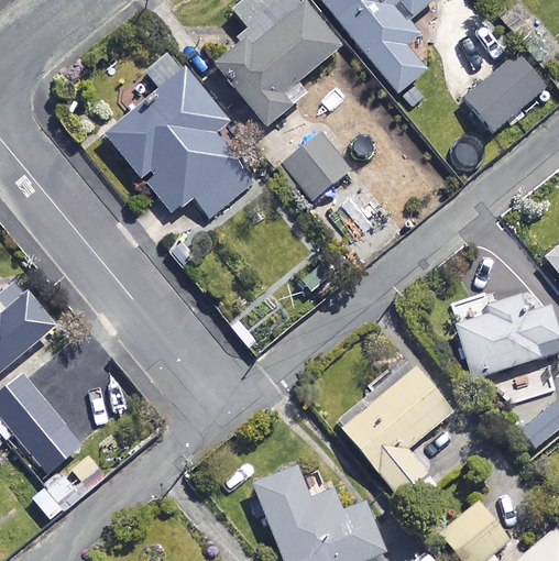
[(242,0),(233,8),(252,30),(215,61),(269,124),(305,95),(296,84),(341,45),(303,0),(242,0)]
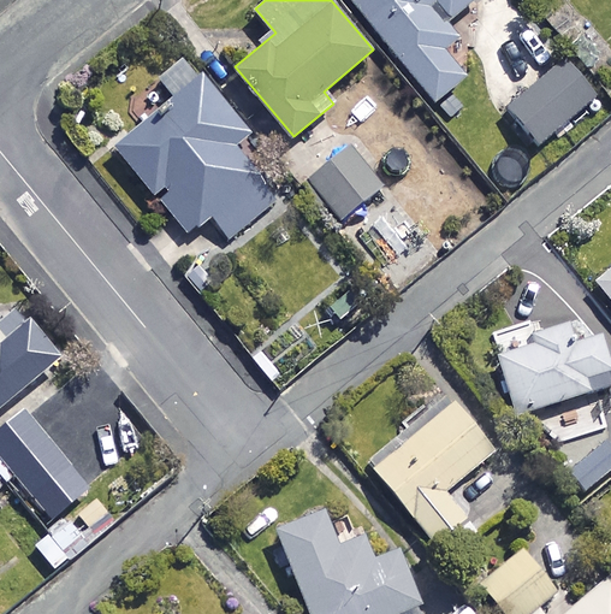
[(469,76),(449,51),(463,40),(449,21),(474,0),(356,0),(434,102),(469,76)]
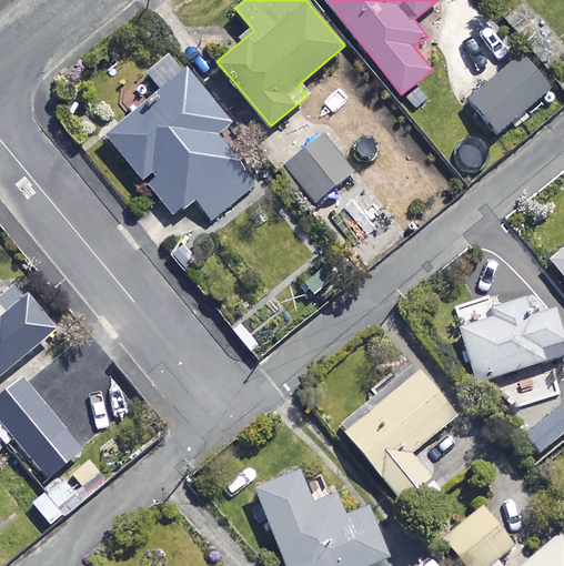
[(534,9),(513,28),(544,63),(563,48),(563,41),(534,9)]
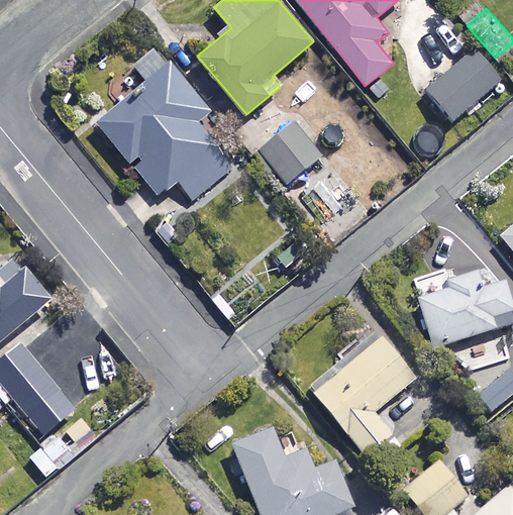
[(133,69),(147,84),(100,125),(161,195),(179,180),(195,199),(232,167),(194,122),(209,109),(157,48),(133,69)]
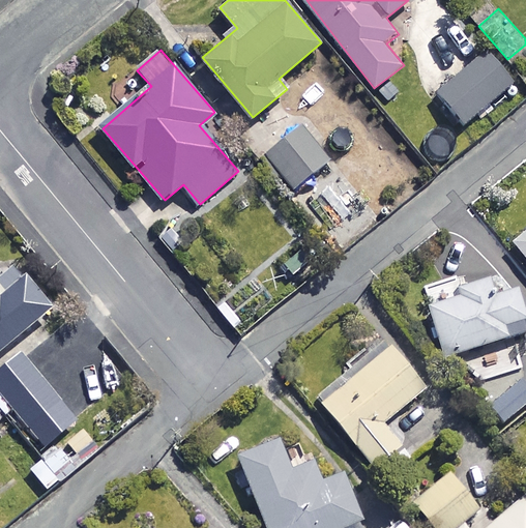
[(516,84),(490,52),(451,84),(441,71),(429,82),(466,125),(516,84)]
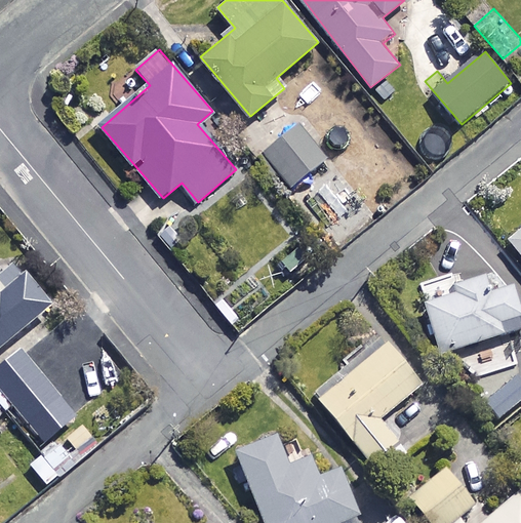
[(327,159),(299,126),(265,156),(292,189),(327,159)]
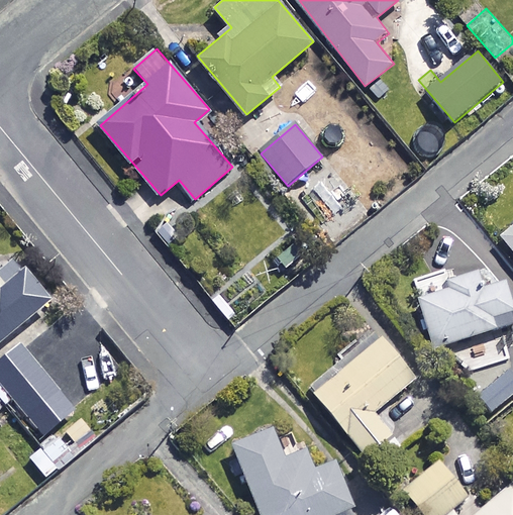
[(512,227),(502,237),(512,250),(512,227)]
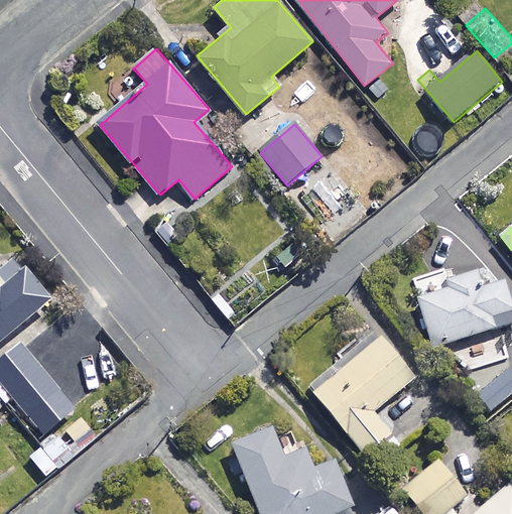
[(0,338),(53,295),(21,254),(0,270),(0,338)]
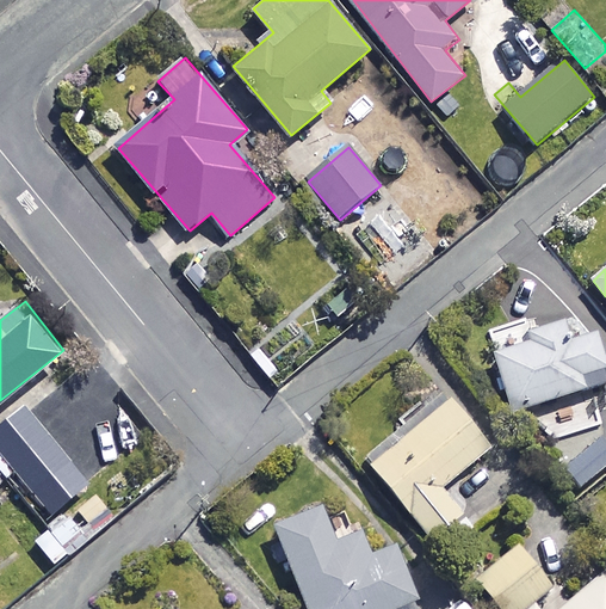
[(537,313),(487,330),(514,411),(605,380),(605,361),(595,331),(570,339),(563,319),(542,326),(537,313)]
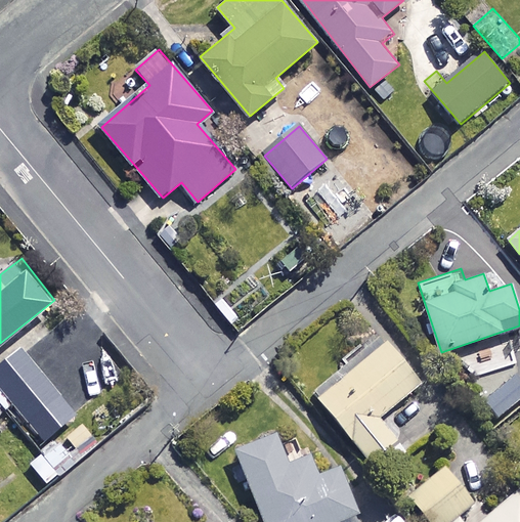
[(420,380),(386,339),(316,396),(369,460),(395,438),(377,416),(420,380)]
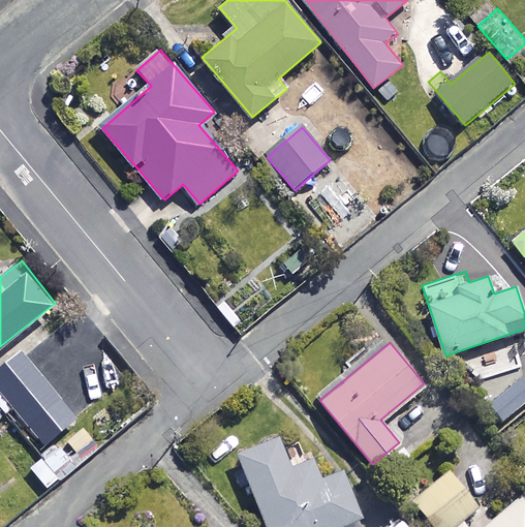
[(80,416),(19,350),(0,367),(0,392),(49,444),(80,416)]
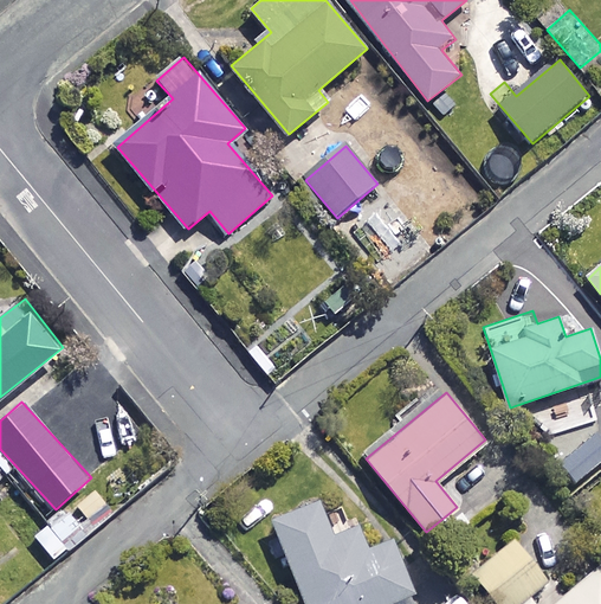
[(95,484),(33,534),(56,561),(117,512),(95,484)]
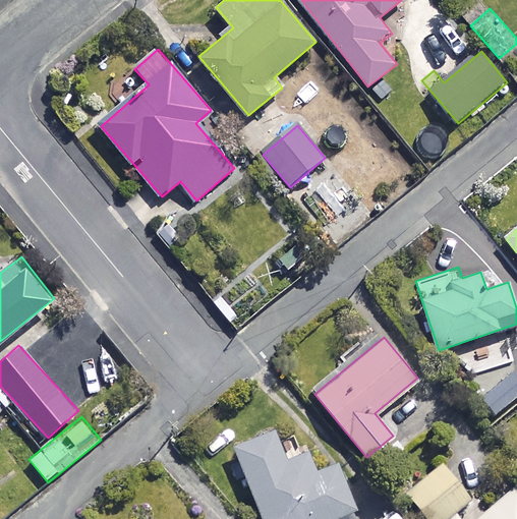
[(278,425),(231,442),(269,518),(352,518),(359,514),(340,454),(316,462),(306,435),(283,443),(278,425)]
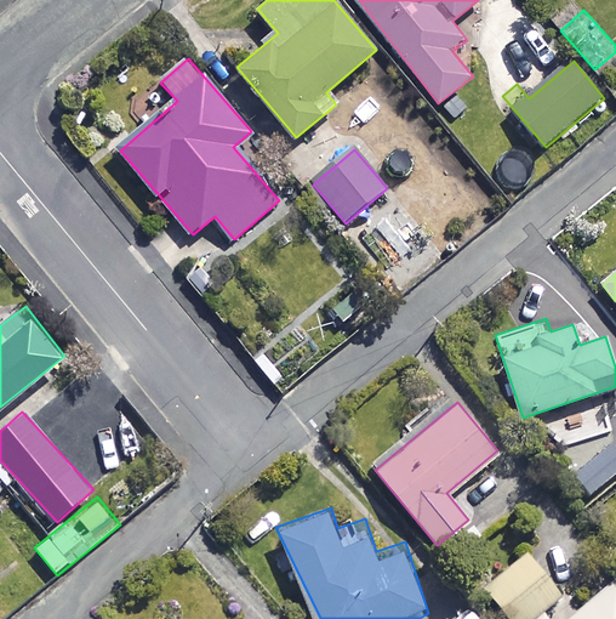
[(534,618),(563,596),(529,554),(484,590),(507,618),(534,618)]
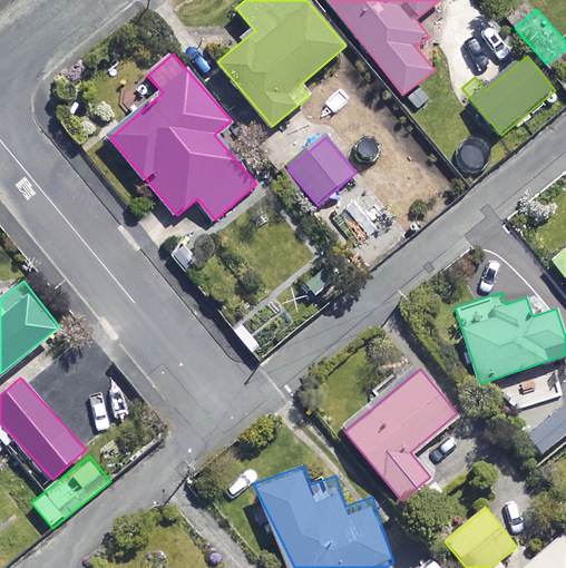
[(565,530),(518,567),(503,567),(500,564),(494,567),(565,567),(565,530)]
